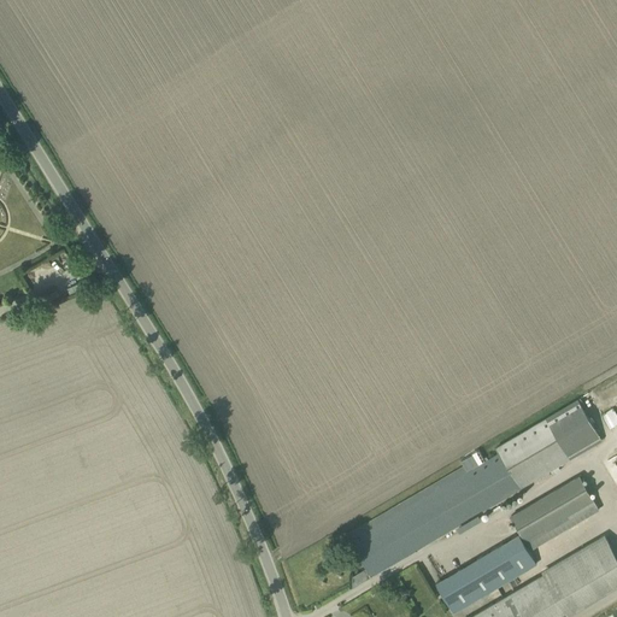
[(498,453),(350,540),(371,576),(521,489),(519,488),(570,459),(603,440),(579,399),(546,417),(495,448),(498,453)]
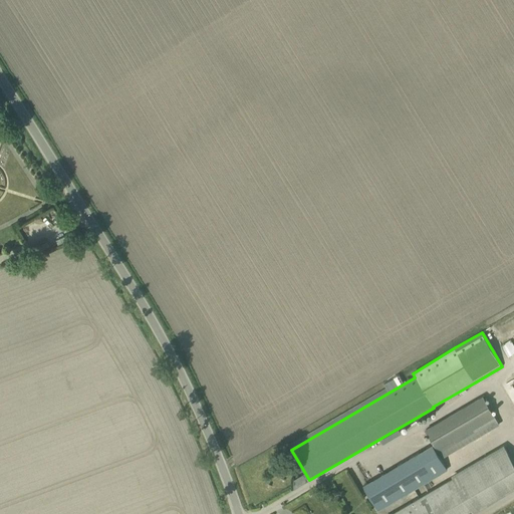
[(513,342),(511,339),(502,346),(510,356),(513,352),(513,342)]
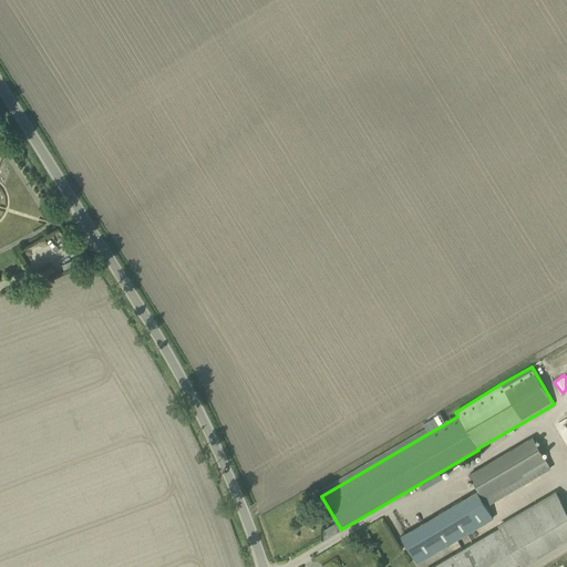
[(550,468),(532,436),(468,474),(482,497),(487,506),(550,468)]
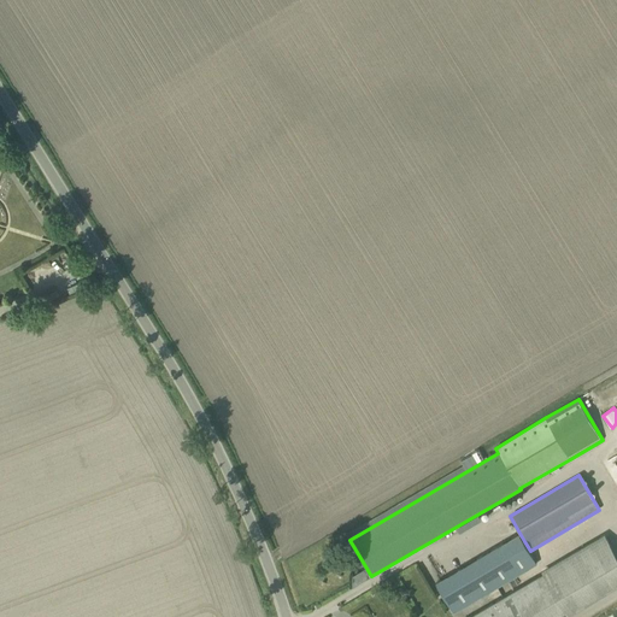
[(536,563),(519,534),(436,582),(453,612),(536,563)]
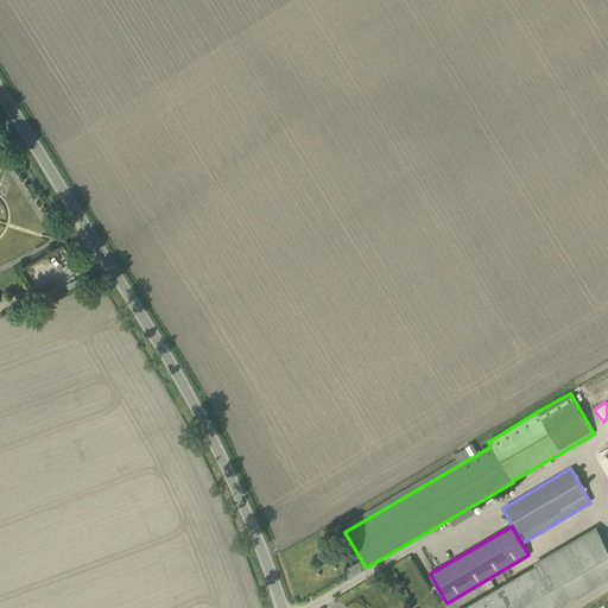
[(534,564),(460,607),(546,607),(557,602),(559,607),(607,577),(607,546),(596,526),(533,563),(534,564)]
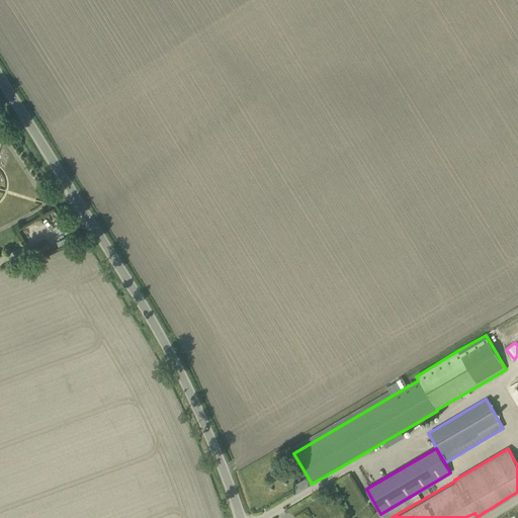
All buildings are outlined.
